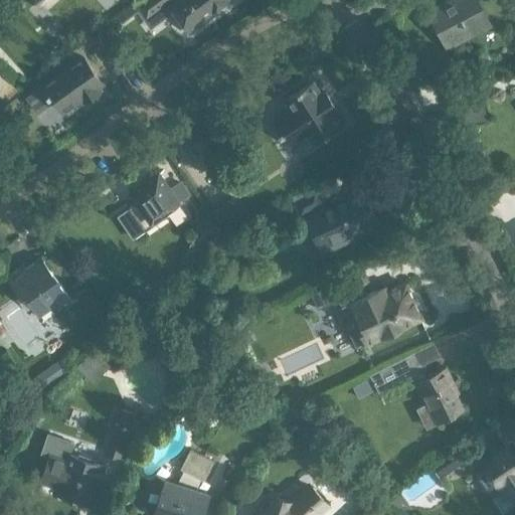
[(34,0),(44,11),(56,0),(34,0)]
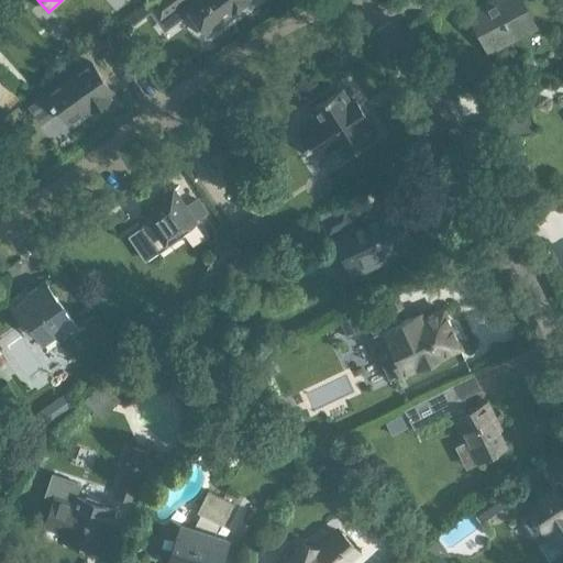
[(179,0),(155,0),(147,6),(156,17),(179,0)]
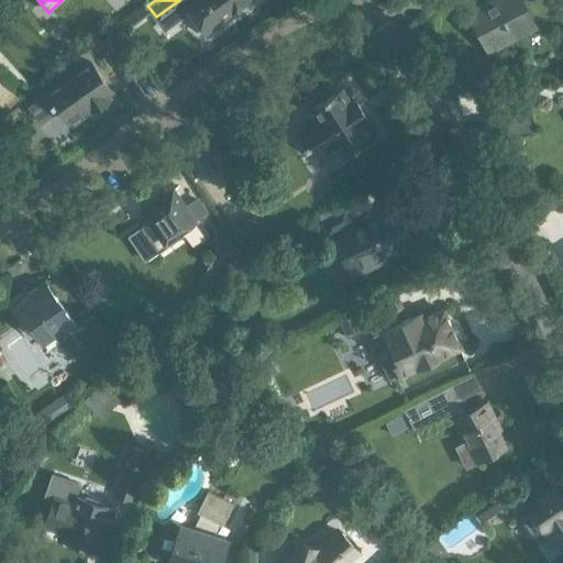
[(192,0),(184,8),(207,36),(233,17),(229,11),(243,0),(192,0)]
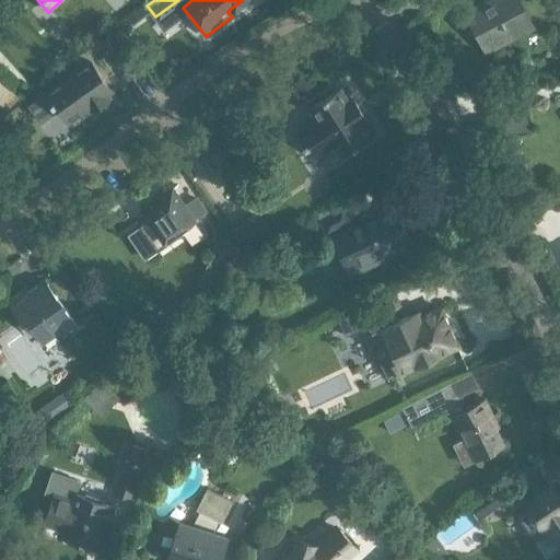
[(485,54),(535,27),(520,0),(483,0),(463,11),(485,54)]
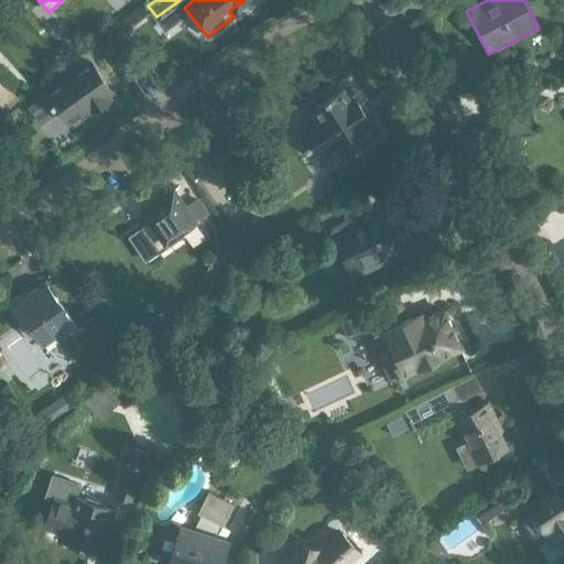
[(95,44),(110,65),(129,52),(114,30),(95,44)]
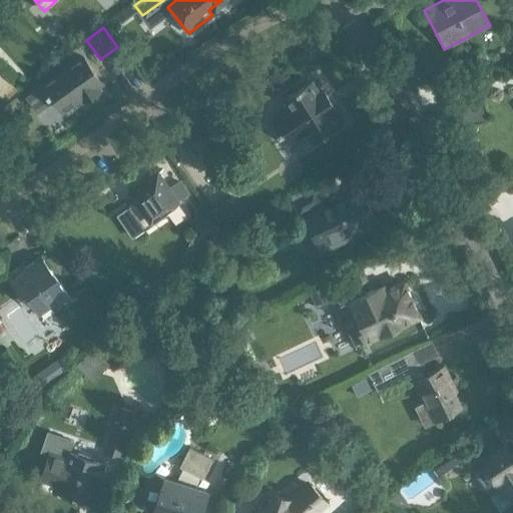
[(82,56),(43,84),(25,97),(36,113),(54,100),(62,111),(80,97),(82,101),(100,88),(97,85),(101,82),(82,56)]
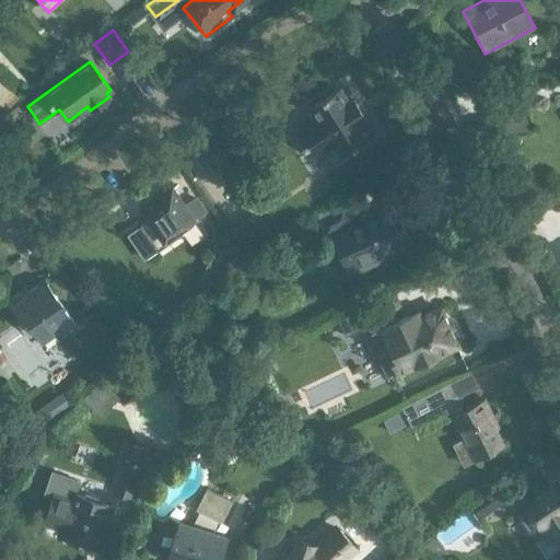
[(353,100),(348,103),(338,89),(308,108),(315,119),(295,132),(302,142),(300,143),(304,149),(306,148),(313,158),(333,144),(339,155),(370,136),(360,121),(365,118),(353,100)]
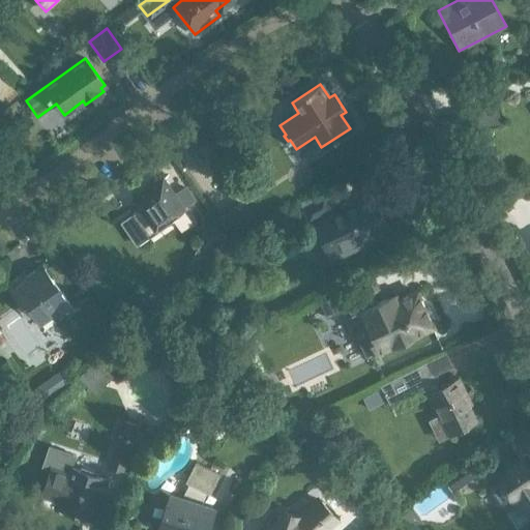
[(133,199),(156,232),(173,221),(171,217),(183,208),(163,178),(133,199)]
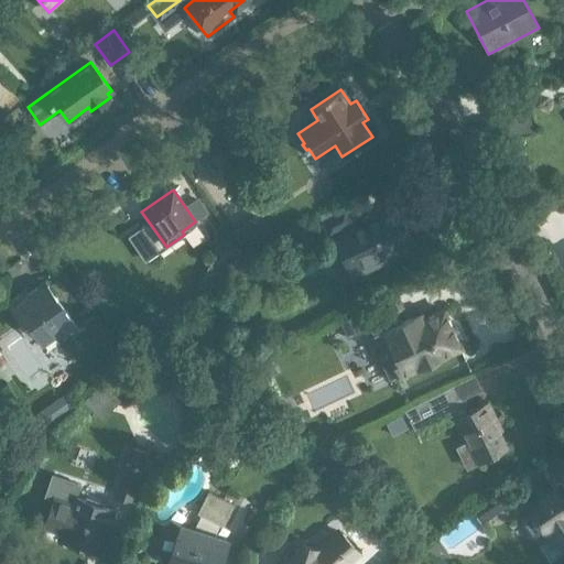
[(345,210),(343,212),(339,205),(318,216),(328,236),(353,225),(345,210)]
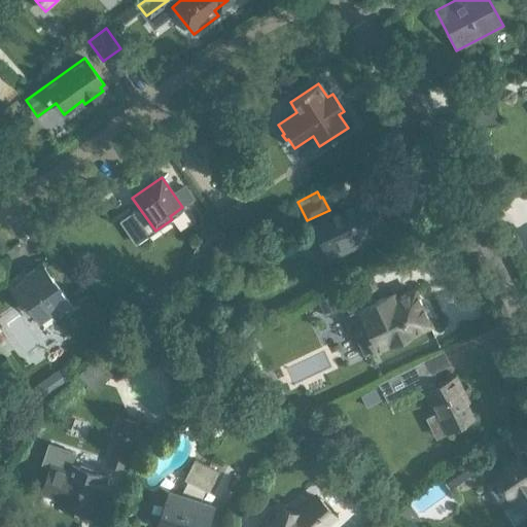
[(387,227),(372,192),(311,220),(325,255),(387,227)]
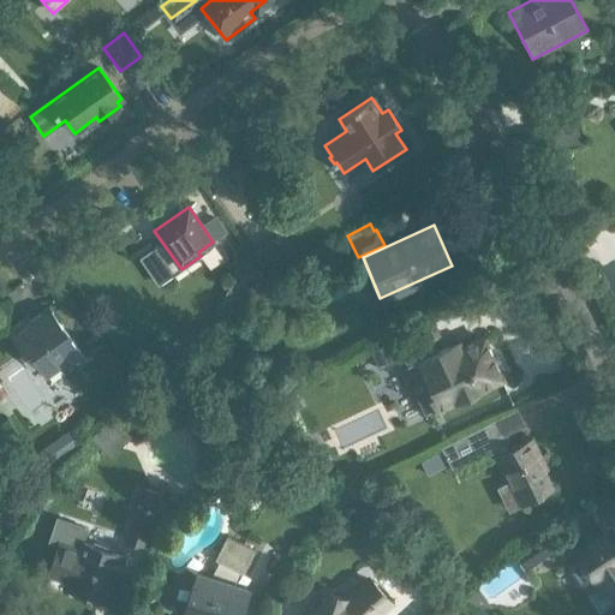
[(30,353),(46,377),(60,368),(64,371),(84,357),(48,306),(30,320),(27,316),(7,330),(25,357),(30,353)]
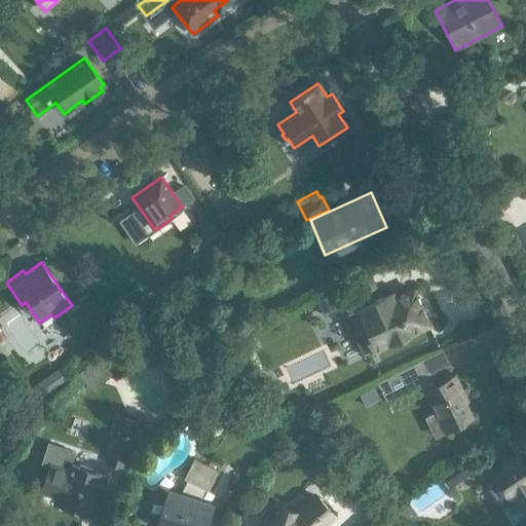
[(376,290),(370,275),(318,300),(325,314),(345,305),(357,330),(352,331),(364,354),(373,350),(390,342),(390,343),(413,332),(430,324),(427,317),(429,316),(424,306),(422,307),(413,289),(395,297),(392,292),(373,301),(370,293),(376,290)]
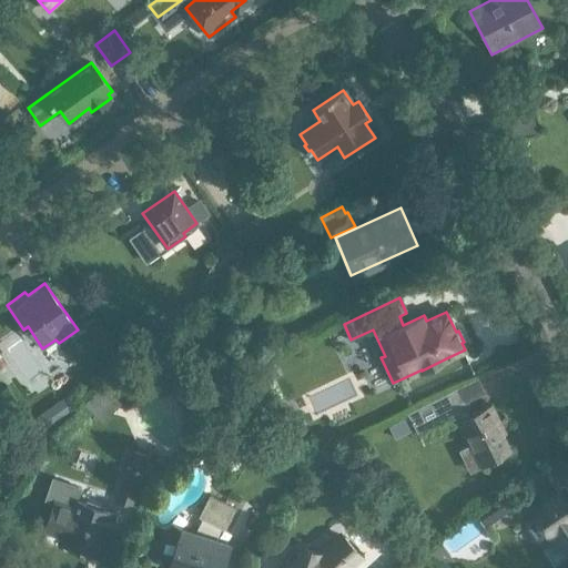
[(255,386),(266,381),(262,369),(249,375),(255,386)]
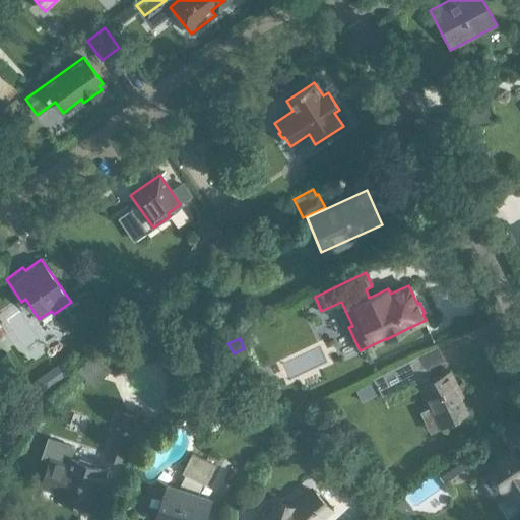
[(77,370),(93,386),(111,369),(93,352),(77,370)]
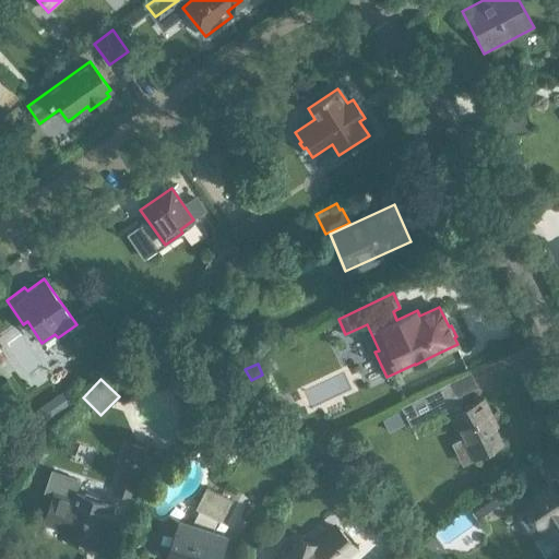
[(448,407),(463,437),(452,443),(463,465),(474,459),(474,458),(500,444),(477,402),(463,408),(456,394),(454,394),(449,382),(438,387),(448,407)]
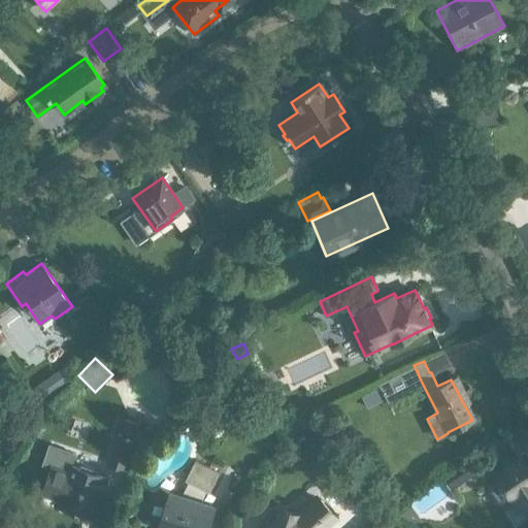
[(388,402),(423,385),(414,365),(378,384),(388,402)]
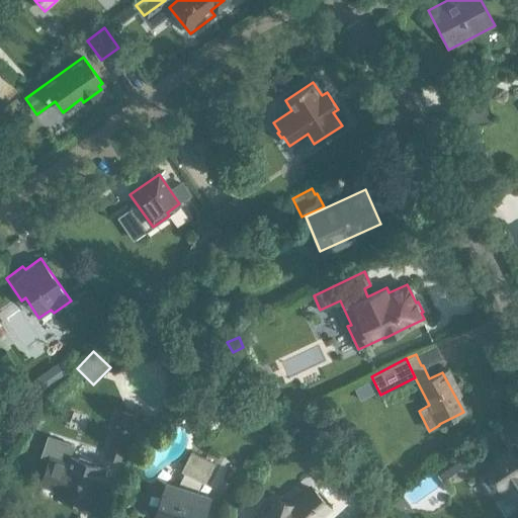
[(39,393),(66,374),(57,362),(30,379),(39,393)]
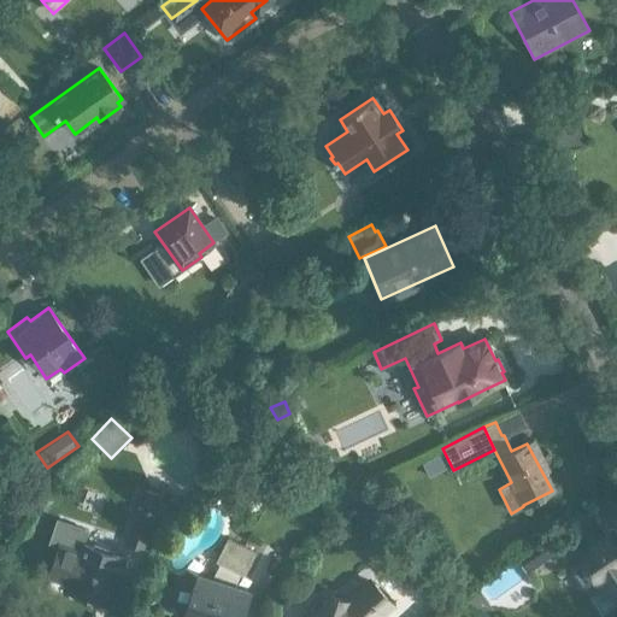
[(422,463),(429,476),(450,466),(442,452),(422,463)]
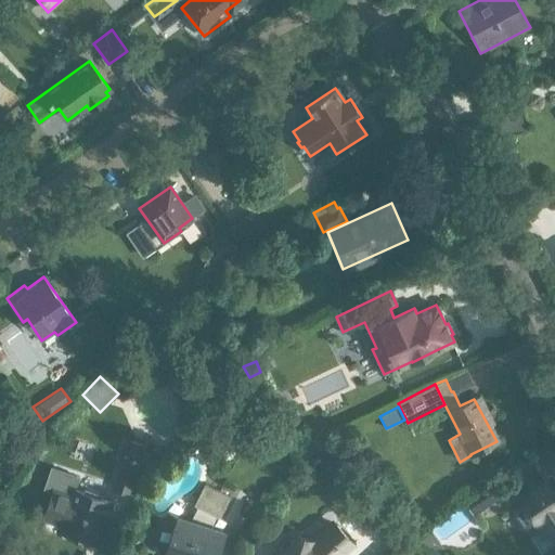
[(113,490),(128,495),(140,463),(147,465),(154,448),(125,438),(118,460),(123,462),(113,490)]
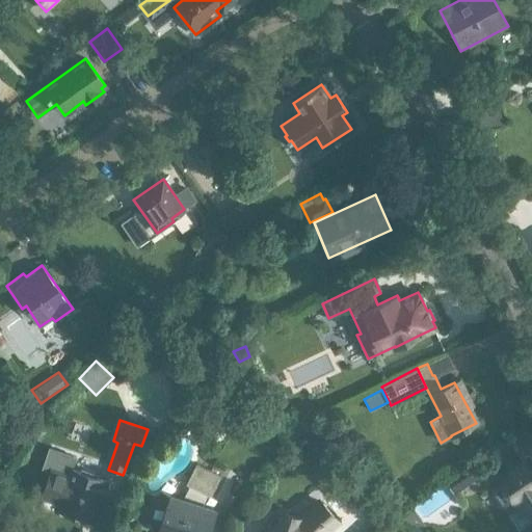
[(42,469),(50,471),(41,498),(55,503),(54,508),(95,522),(108,480),(72,468),(76,456),(49,447),(42,469)]
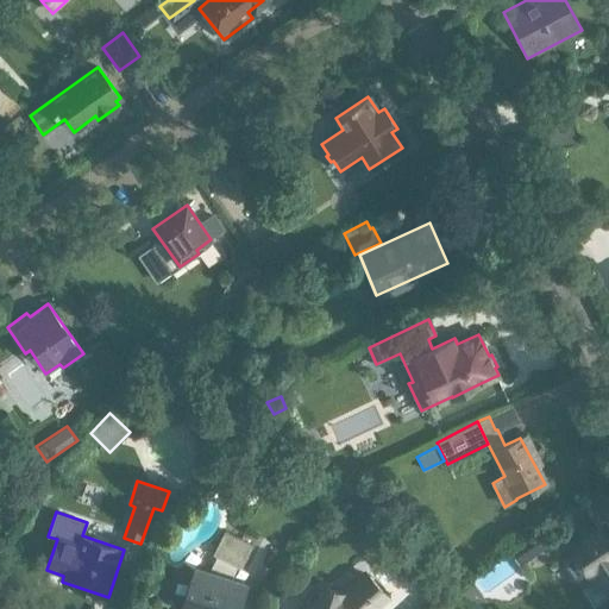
[(569,545),(571,548),(565,552),(564,553),(562,556),(562,559),(562,562),(575,579),(576,581),(579,582),(582,581),(584,579),(592,573),(608,596),(608,595),(608,541),(598,526),(569,545)]
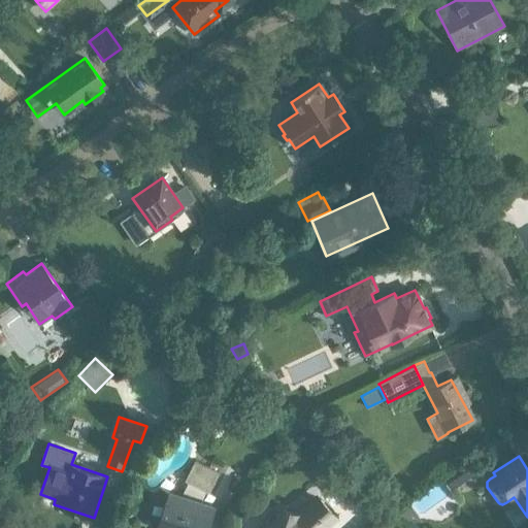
[(168,489),(155,527),(206,527),(215,505),(202,501),(205,491),(208,493),(220,472),(195,459),(184,481),(188,482),(180,494),(168,489)]
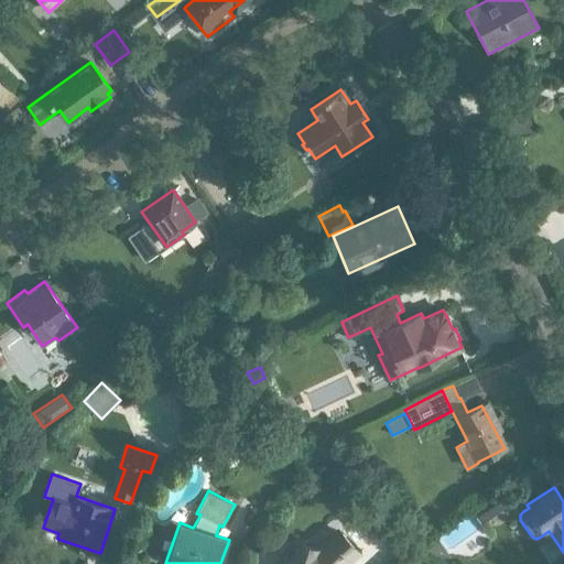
[(480,523),(510,503),(502,492),(473,511),(480,523)]
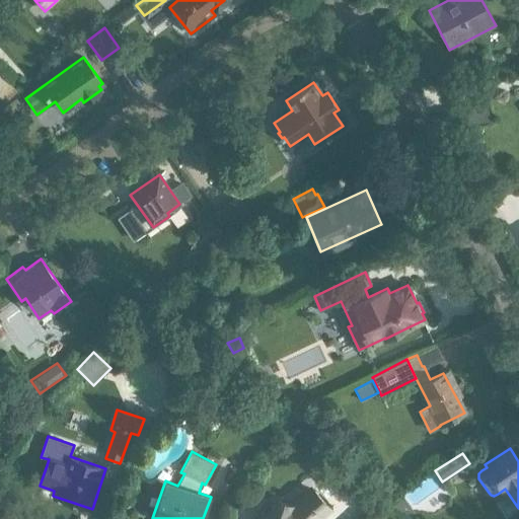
[(322,518),(334,509),(310,485),(291,503),(268,496),(264,510),(257,508),(253,518),(322,518)]
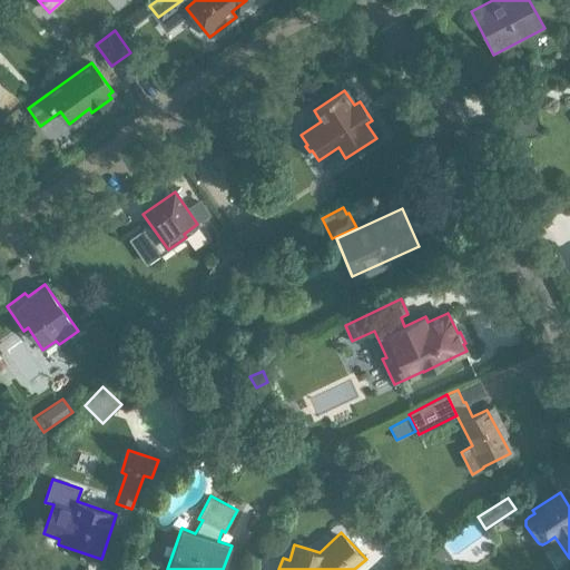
[(436,564),(455,562),(441,541),(426,552),(436,564)]
